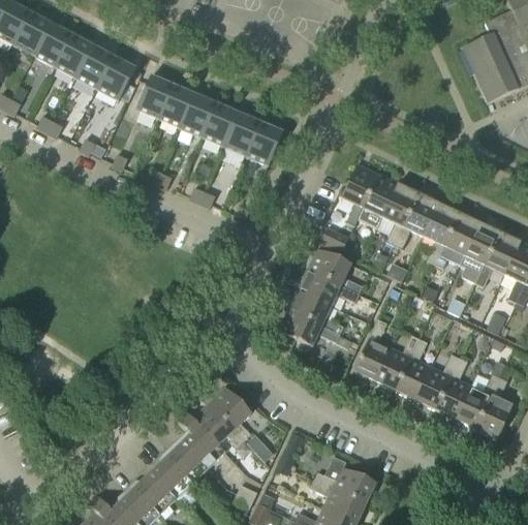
[(0,0),(0,18),(9,2),(6,0),(0,0)]
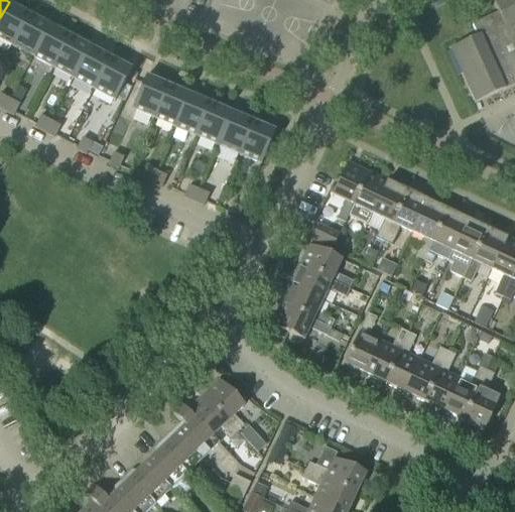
[(14,4),(9,2),(0,17),(0,36),(12,43),(31,8),(16,0),(14,4)]
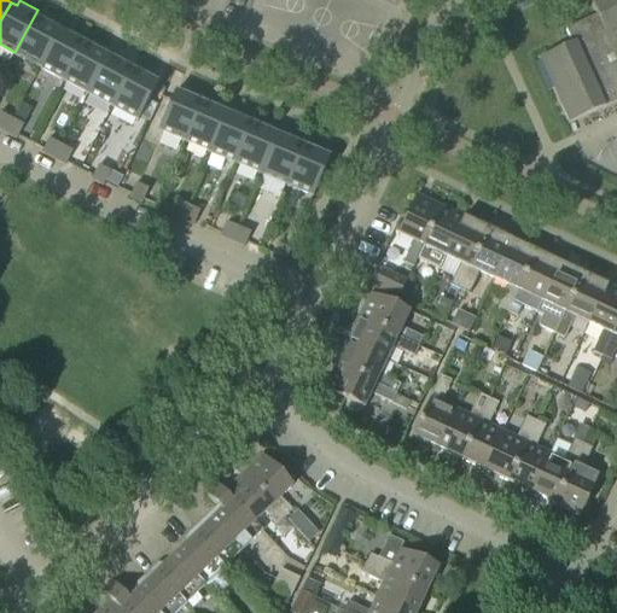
[(593,0),(598,11),(568,25),(574,40),(541,54),(570,120),(616,97),(616,0),(593,0)]
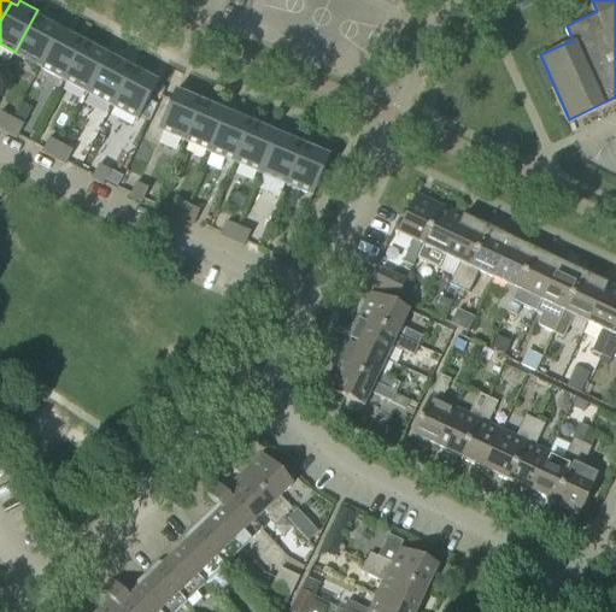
[(57,19),(37,10),(15,52),(40,65),(59,28),(53,25),(57,19)]
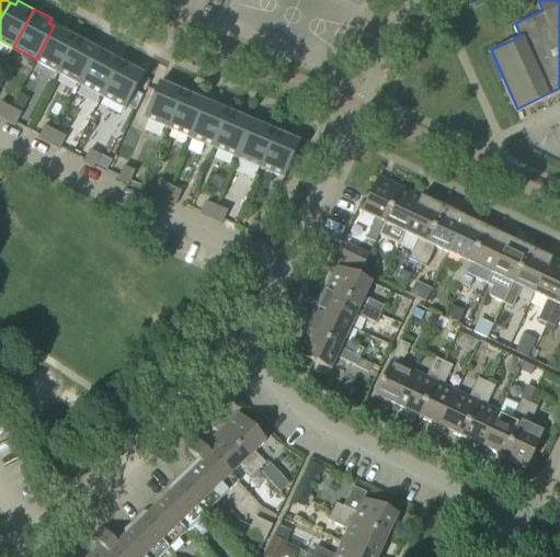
[(59,29),(54,25),(36,59),(58,71),(79,33),(61,24),(59,29)]
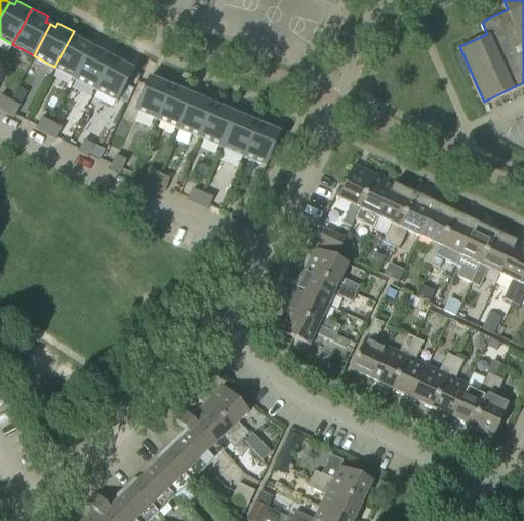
[(74,31),(54,67),(75,78),(91,46),(87,43),(89,39),(74,31)]
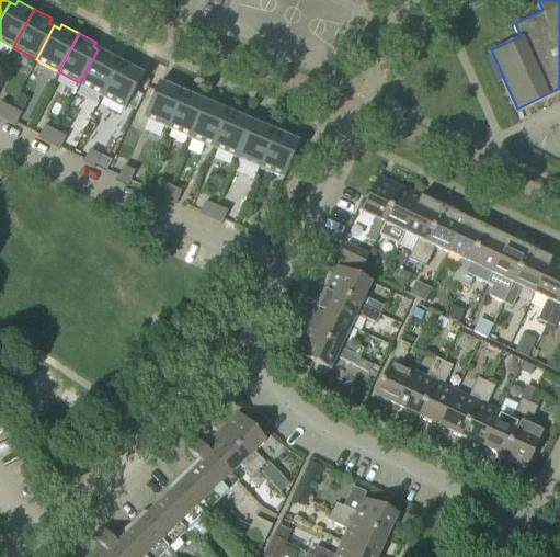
[(98,49),(80,83),(102,94),(123,56),(105,47),(103,52),(98,49)]
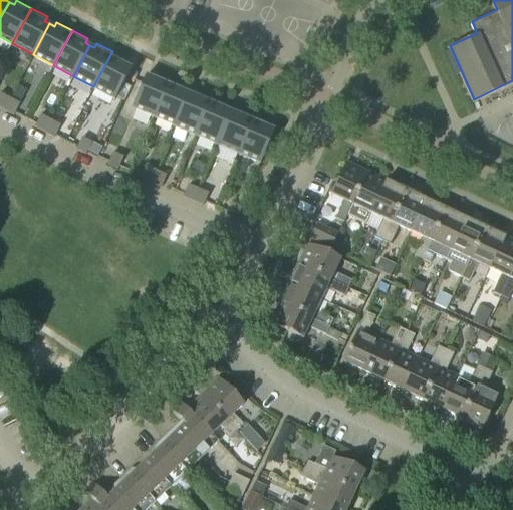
[(127,59),(112,51),(93,86),(114,97),(132,67),(125,64),(127,59)]
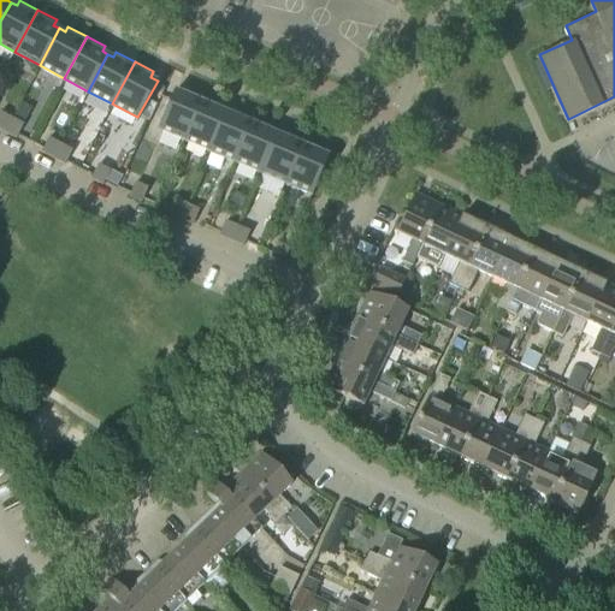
[(184,138),(202,95),(184,87),(182,93),(175,89),(158,128),(184,138)]
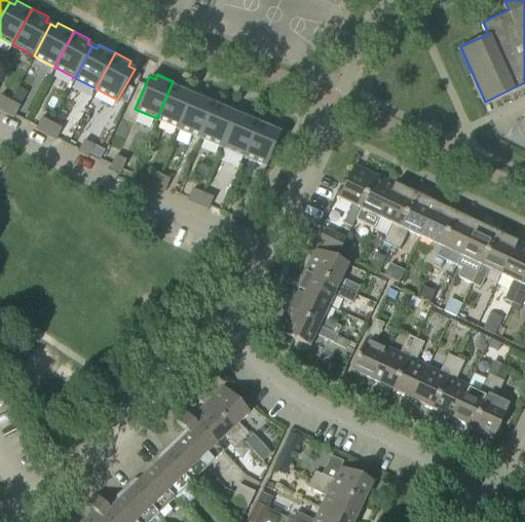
[(173,81),(157,118),(179,127),(192,95),(188,92),(190,88),(173,81)]
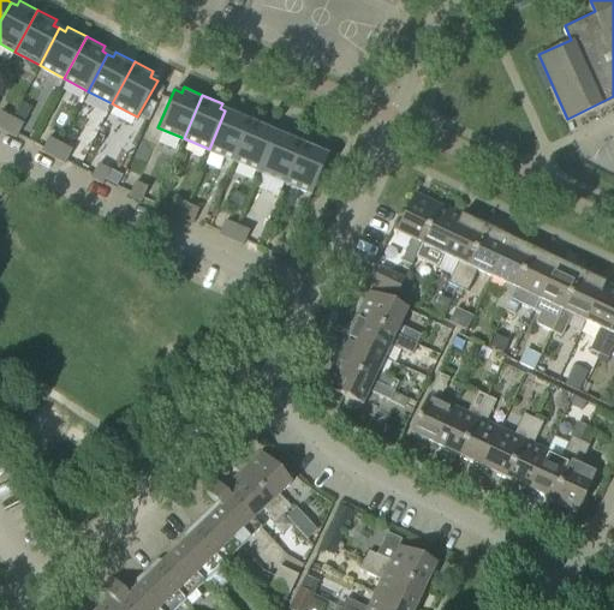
[(225,111),(209,149),(234,160),(252,117),(234,108),(232,114),(225,111)]
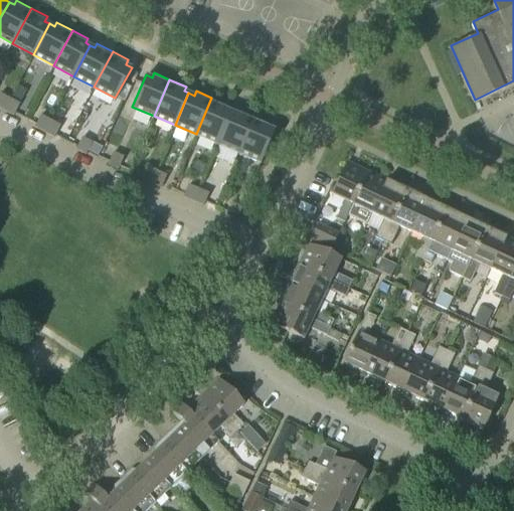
[(0,105),(4,108),(10,97),(0,92),(0,105)]
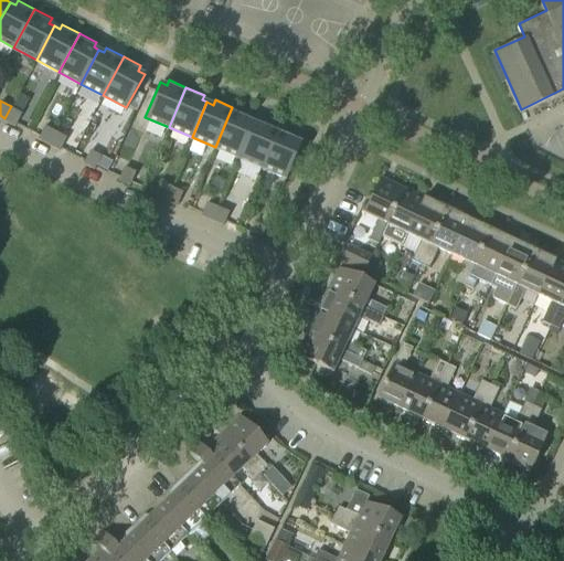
[(22,112),(11,106),(4,118),(16,124),(22,112)]
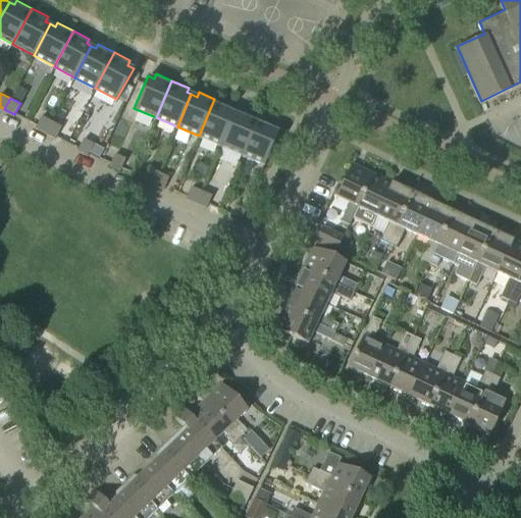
[(214,99),(199,136),(220,145),(235,112),(229,110),(231,106),(214,99)]
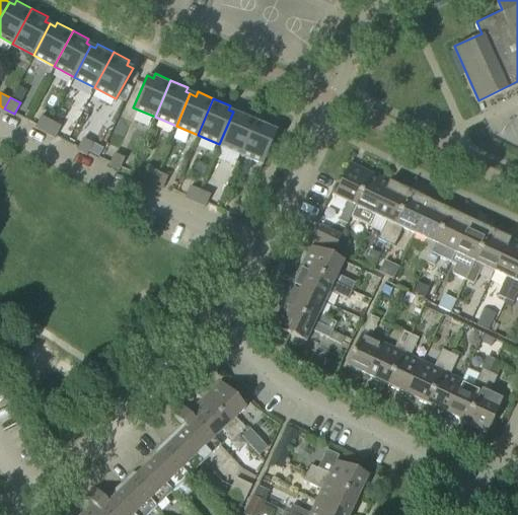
[(233,112),(219,144),(240,153),(256,117),(240,109),(238,114),(233,112)]
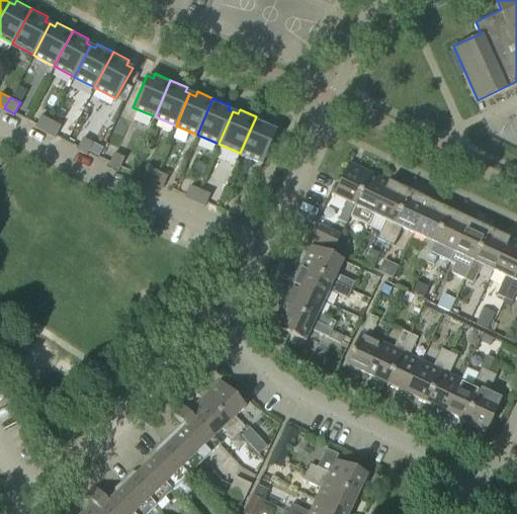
[(46,131),(52,119),(41,113),(35,124),(46,131)]
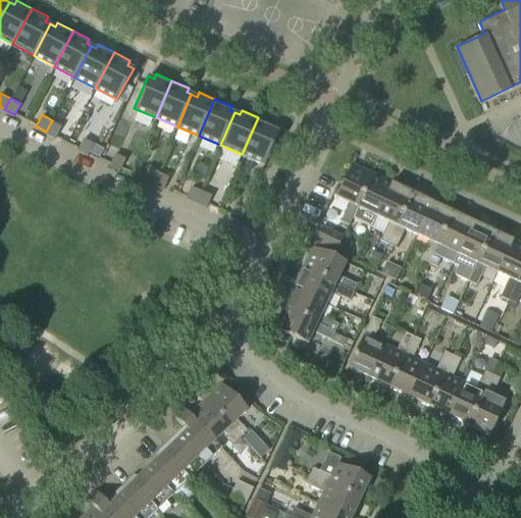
[(274,124),(258,117),(242,154),(264,164),(278,132),(272,128),(274,124)]
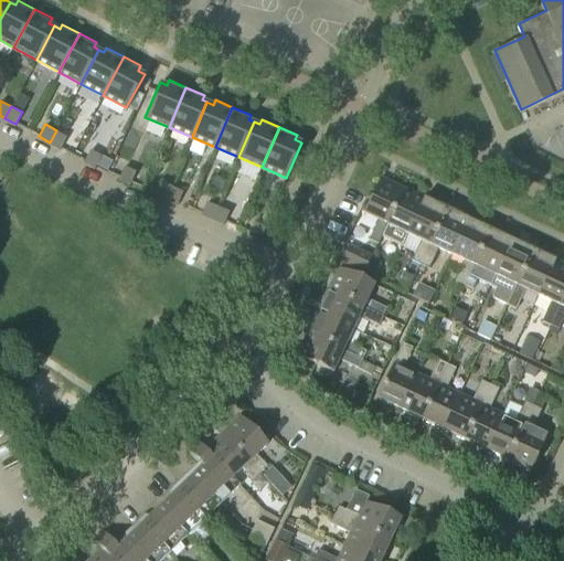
[(66,135),(56,130),(50,143),(60,147),(66,135)]
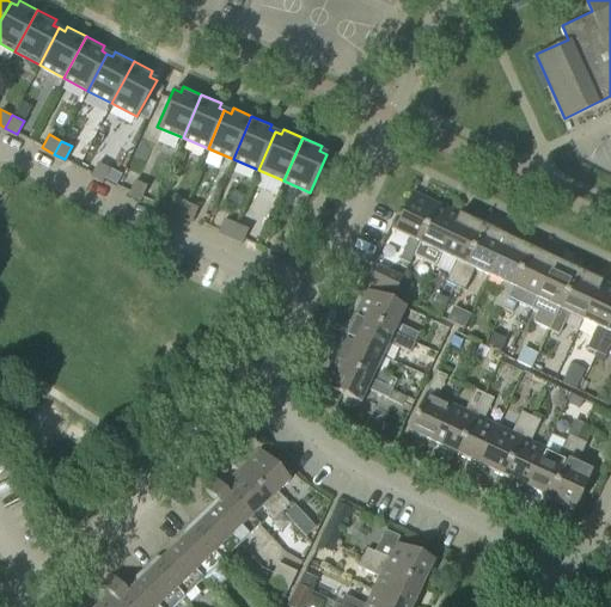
[(98,160),(92,171),(91,173),(103,179),(110,166),(98,160)]
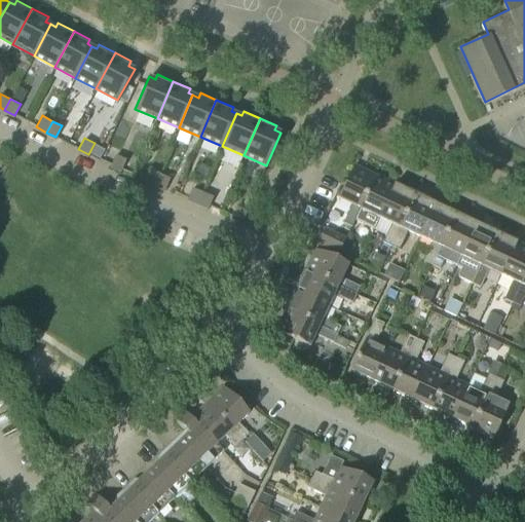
[(115,153),(112,162),(111,165),(121,170),(126,158),(115,153)]
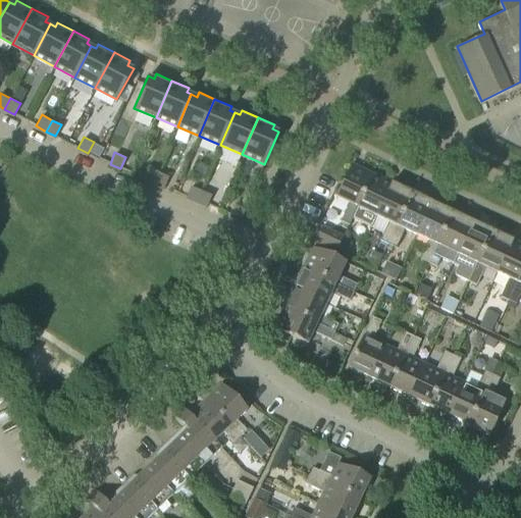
[(352,215),(372,171),(352,162),(336,195),(350,201),(341,219),(350,223),(353,216),(352,215)]
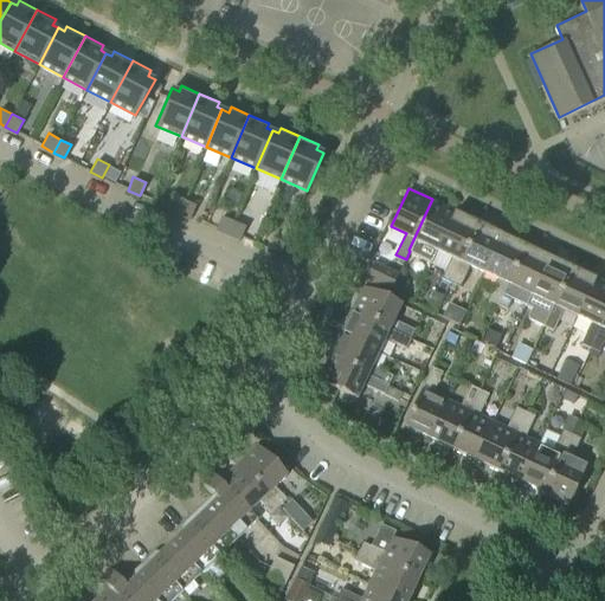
[(179,212),(184,198),(173,193),(167,207),(179,212)]
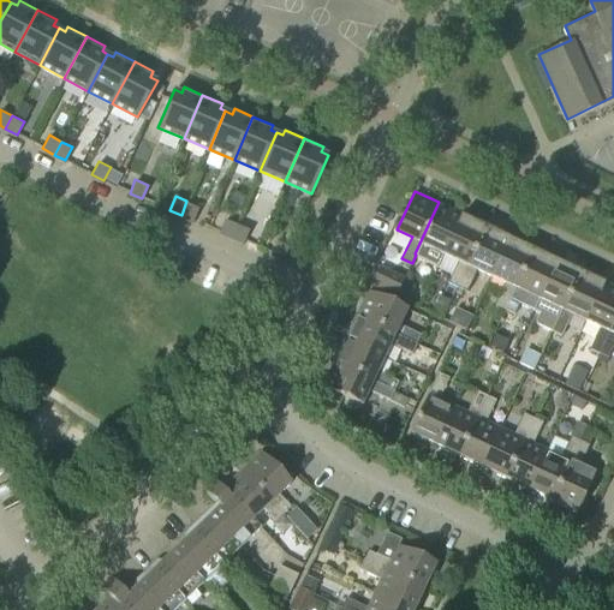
[(200,207),(186,201),(182,215),(194,220),(200,207)]
